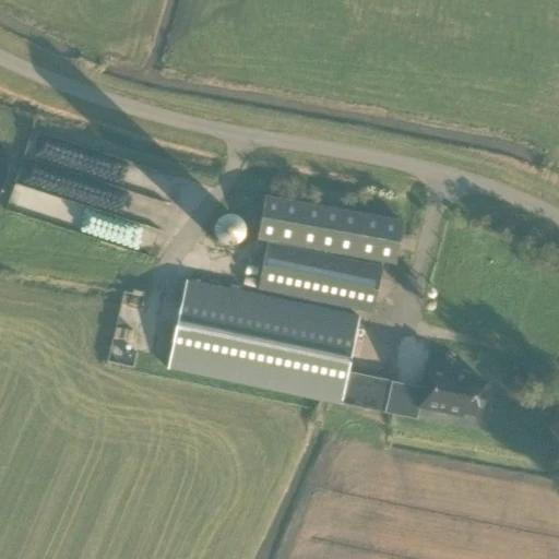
[(32,128),(9,207),(135,244),(141,225),(159,230),(168,199),(150,193),(158,165),(32,128)]
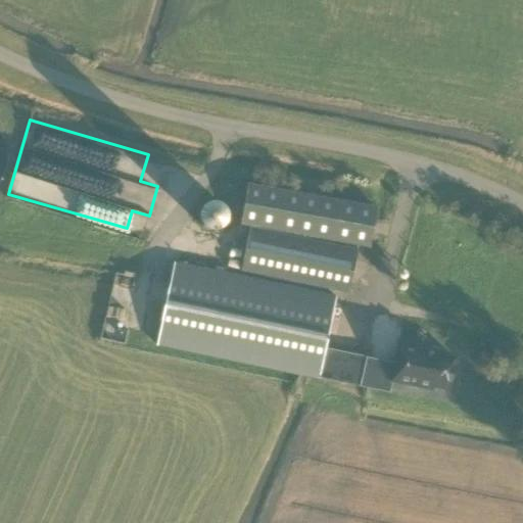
[(369,248),(376,208),(247,186),(240,226),(369,248)]
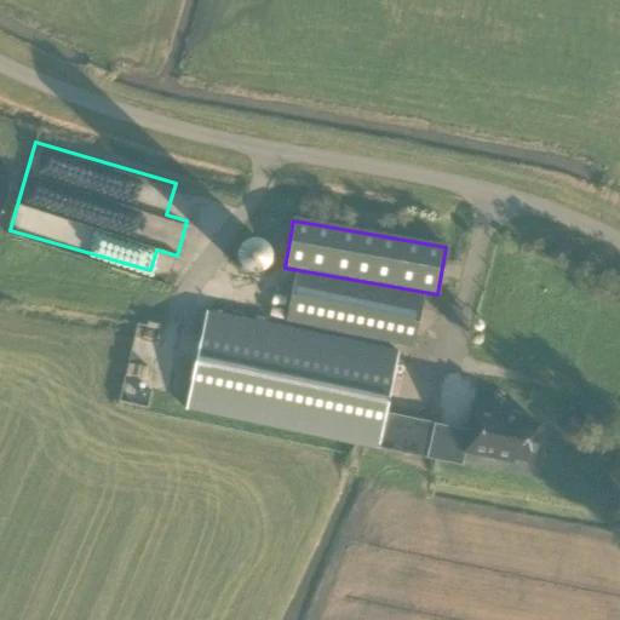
[(413,349),(424,299),(296,273),(285,322),(413,349)]
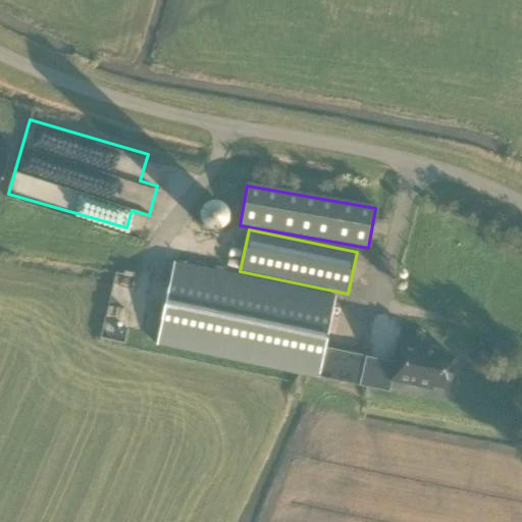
[(365,358),(324,349),(334,298),(172,263),(155,345),(317,379),(317,378),(359,386),(365,358)]
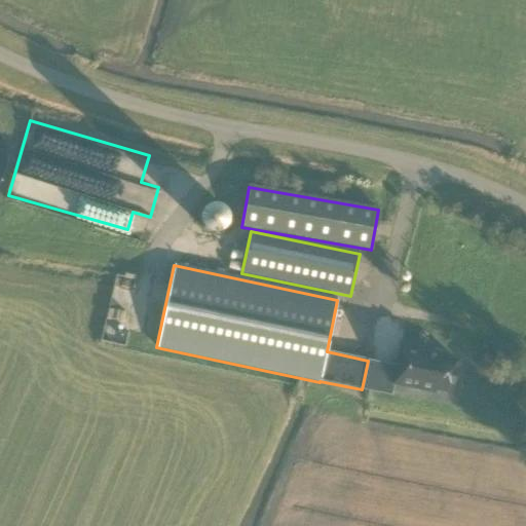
[(397,366),(368,361),(362,389),(391,397),(393,385),(434,393),(435,390),(451,393),(457,362),(441,359),(442,355),(401,346),(397,366)]
